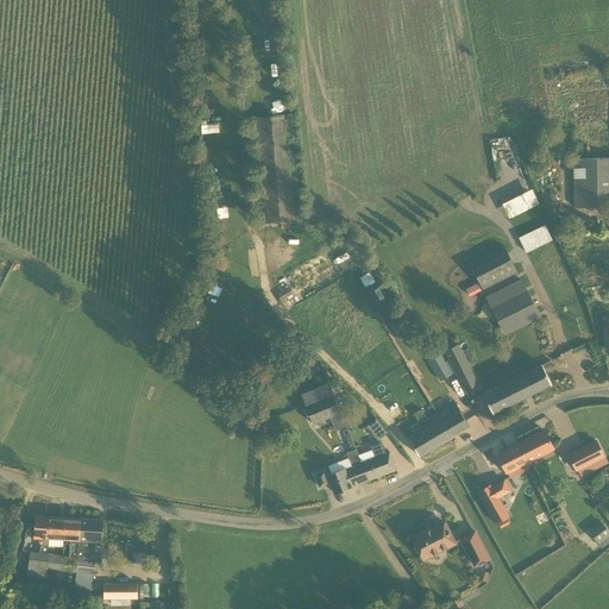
[(295,220),(286,115),(256,118),(265,224),(281,223),(281,228),(290,227),(290,221),(295,220)]
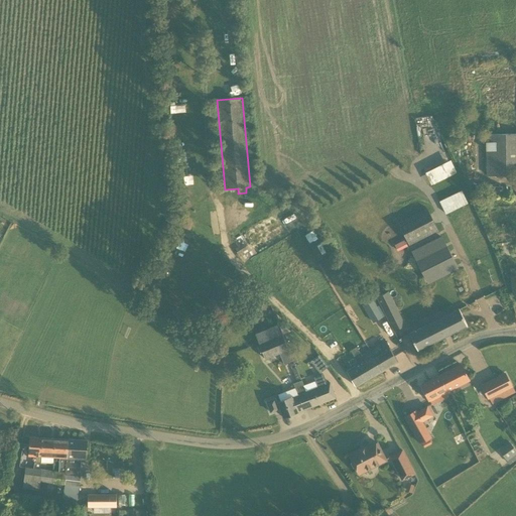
[(486,176),(515,175),(515,133),(486,134),(486,176)]
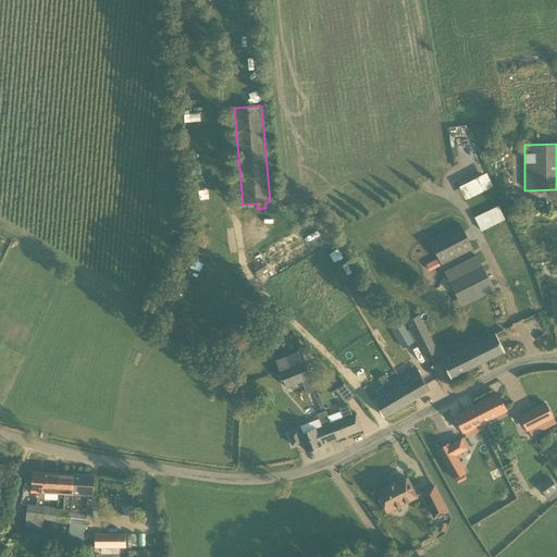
[(465,199),(493,186),(485,170),(456,183),(458,187),(458,186),(465,199)]
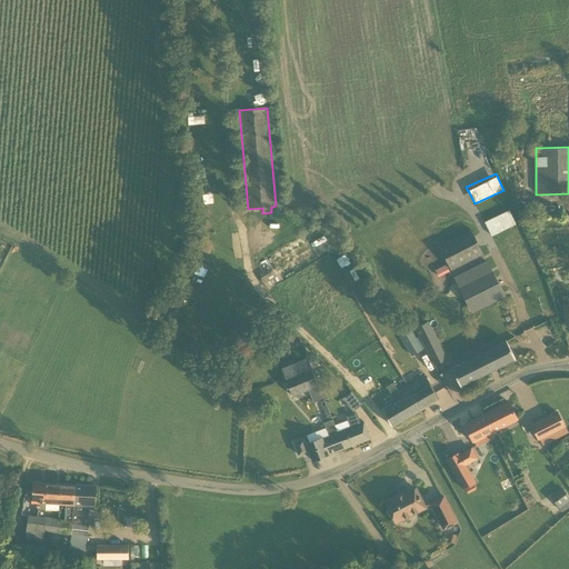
[(508,210),(483,222),(491,237),(516,225),(508,210)]
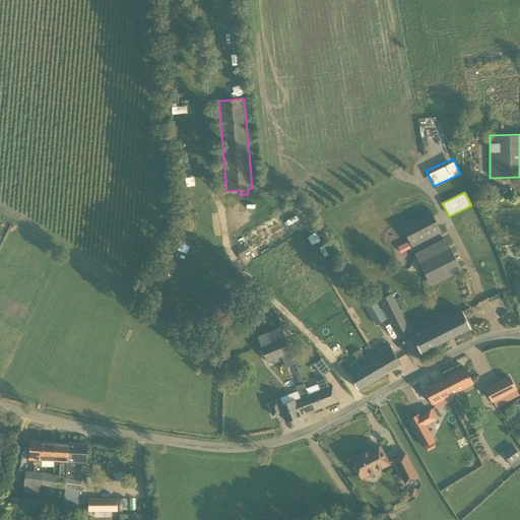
[(305,197),(302,199),(233,240),(241,254),(238,256),(243,265),(247,263),(247,264),(319,221),(305,197)]
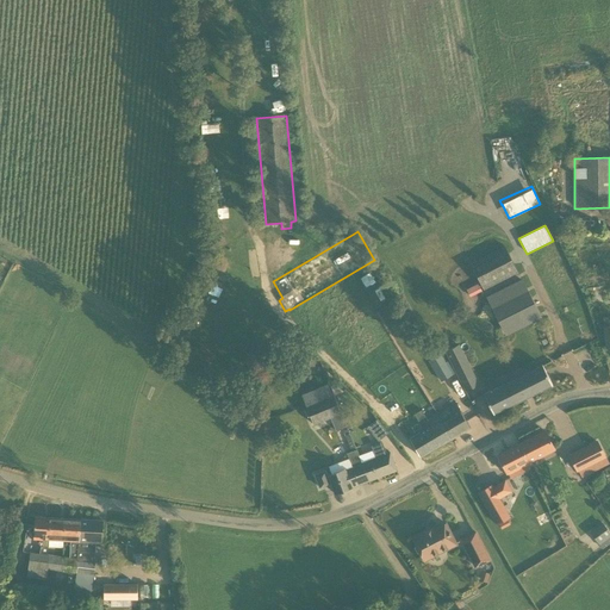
[(540,261),(555,255),(552,244),(535,250),(540,261)]
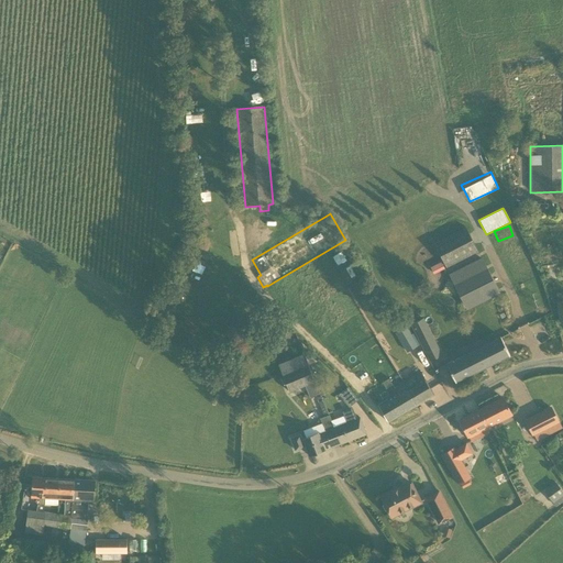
[(446,267),(478,252),(466,227),(434,243),(446,267)]
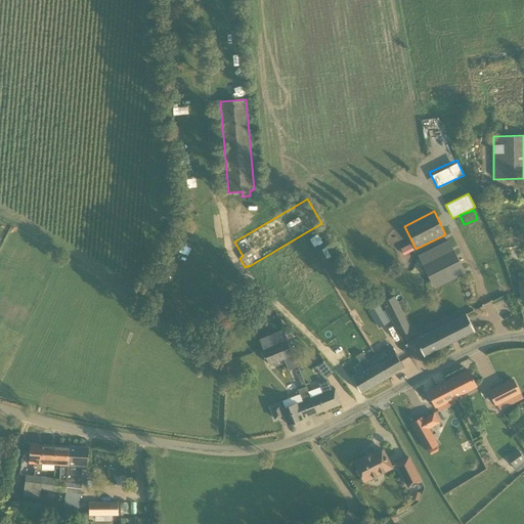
[(448,239),(418,256),(433,286),(464,270),(453,251),(448,239)]
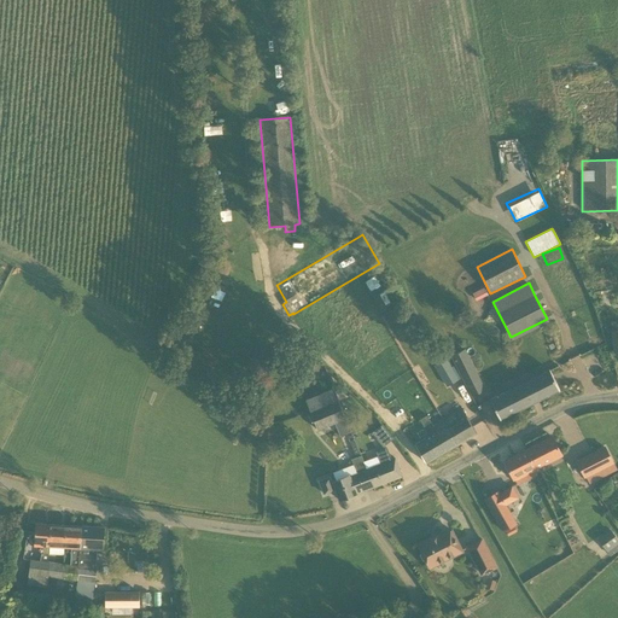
[(484,287),(472,293),(477,302),(488,296),(484,287)]
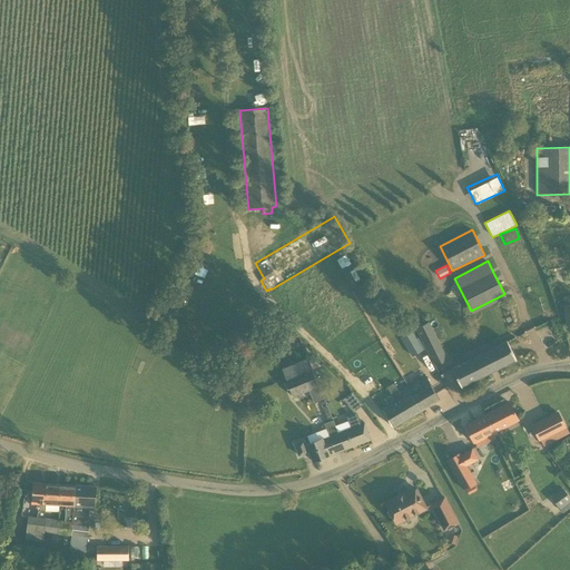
[(425,325),(416,330),(436,367),(445,362),(425,325)]
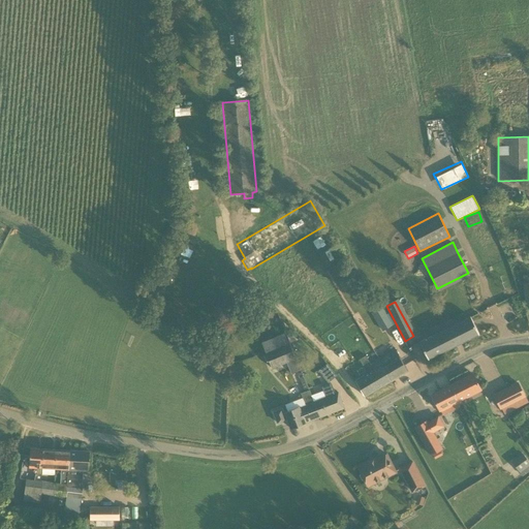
[(381,308),(373,313),(383,331),(392,325),(386,315),(381,308)]
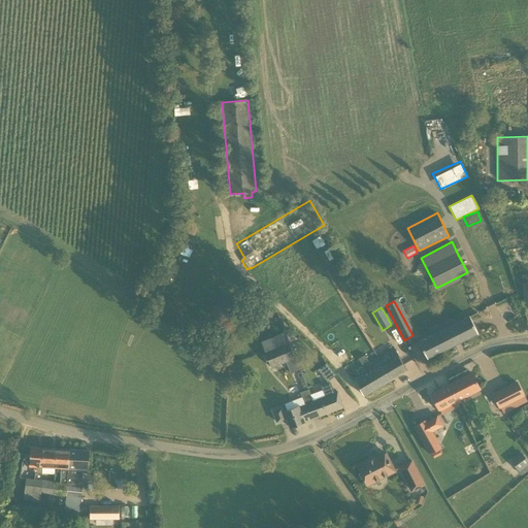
[(340,310),(321,326),(335,345),(355,330),(340,310)]
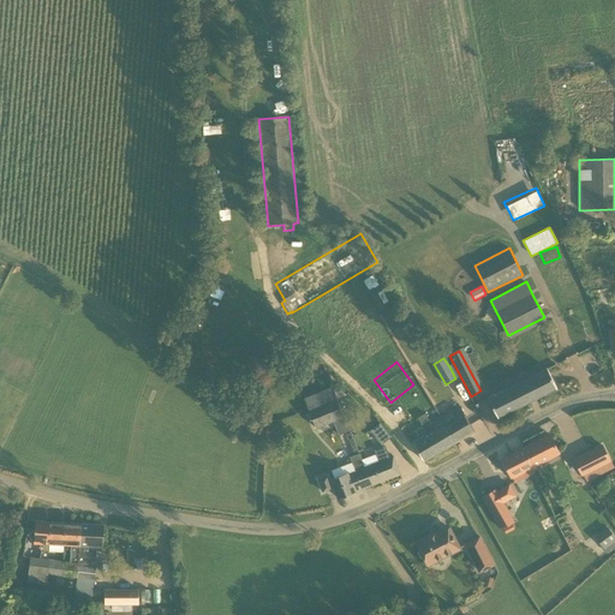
[(502,392),(488,399),(493,408),(497,419),(556,389),(551,378),(547,369),(539,372),(533,376),(514,386),(502,392)]
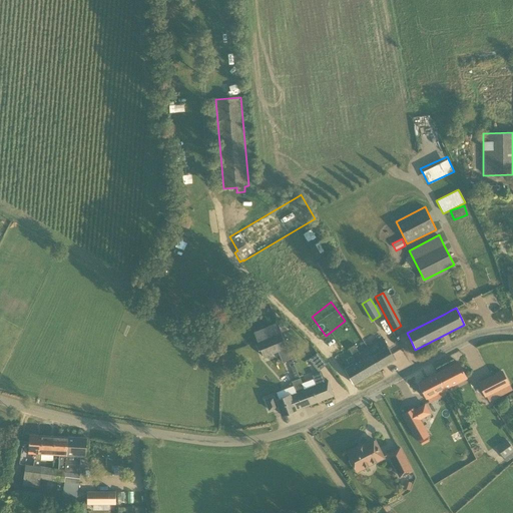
[(281,332),(257,342),(264,358),(287,348),(281,332)]
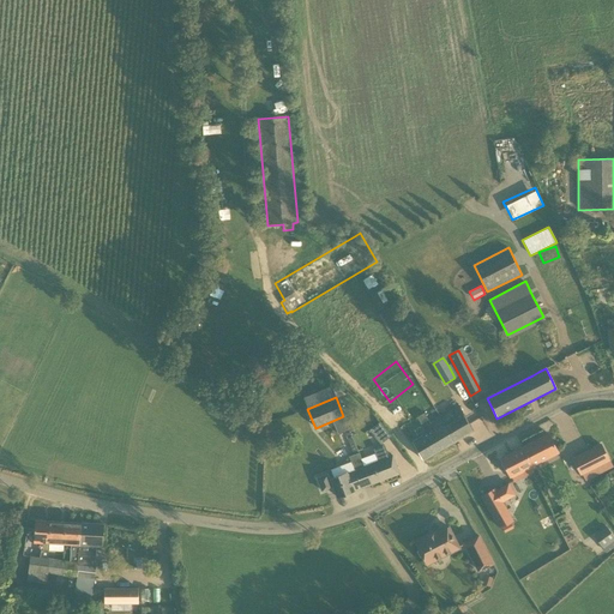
[(427,433),(413,441),(417,450),(423,461),(474,431),(468,421),(458,404),(441,414),(443,415),(438,417),(438,416),(429,421),(425,413),(417,417),(427,433)]
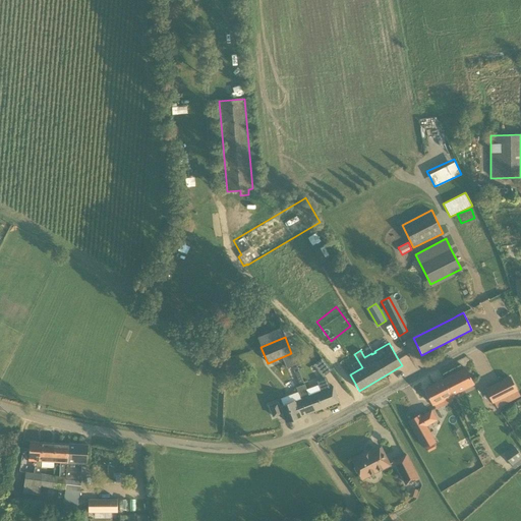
[(293,358),(284,362),(287,368),(292,366),(294,365),(296,364),(293,358)]
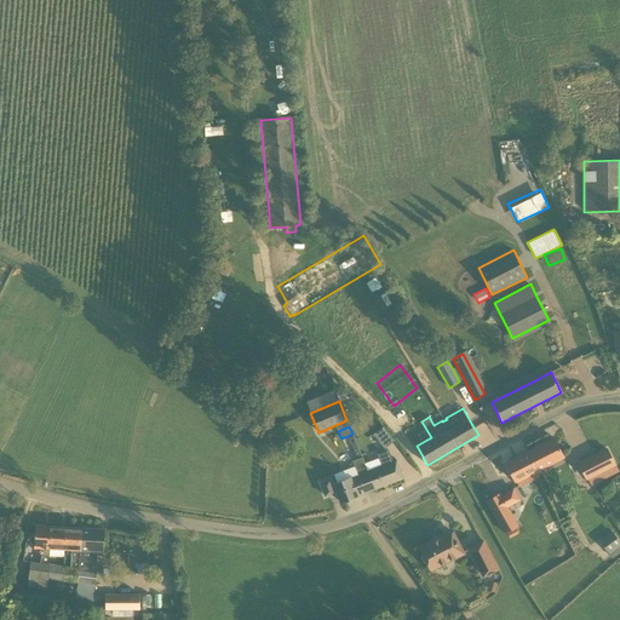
[(394,441),(383,426),(374,434),(385,448),(394,441)]
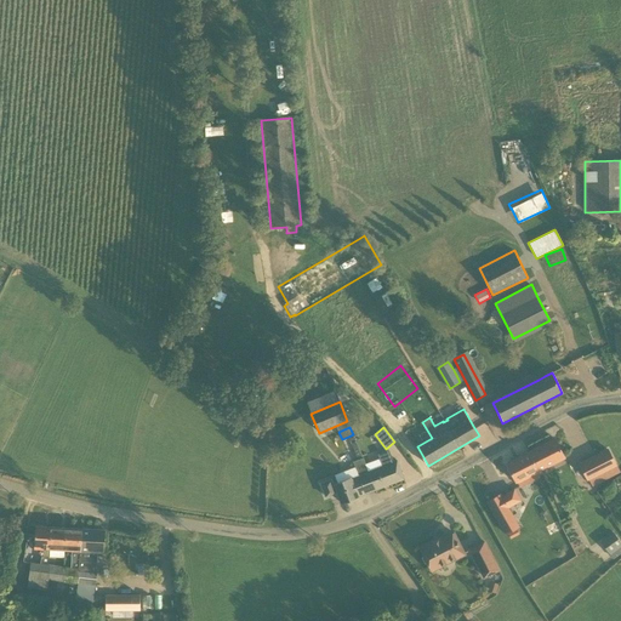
[(353,434),(348,437),(357,459),(362,456),(353,434)]
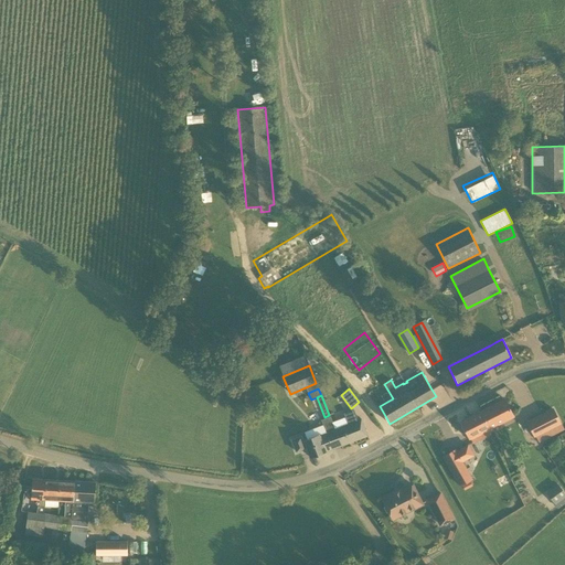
[(490,428),(513,416),(504,400),(481,412),(490,428)]
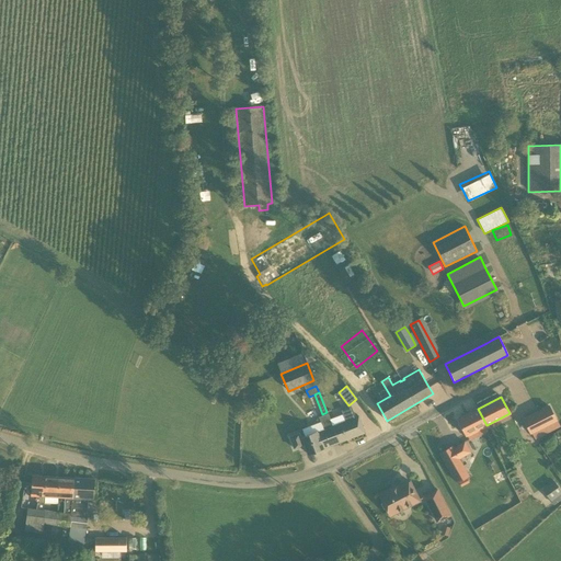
[(549,405),(523,419),(530,434),(557,421),(549,405)]
